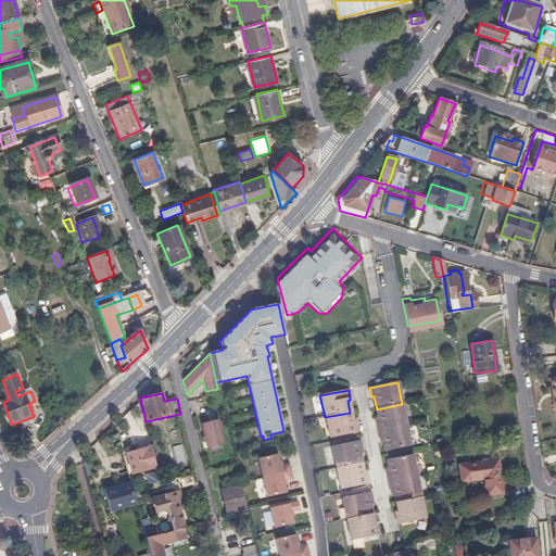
[(379,431),(406,426),(402,404),(377,409),(379,421),(377,422),(379,431)]
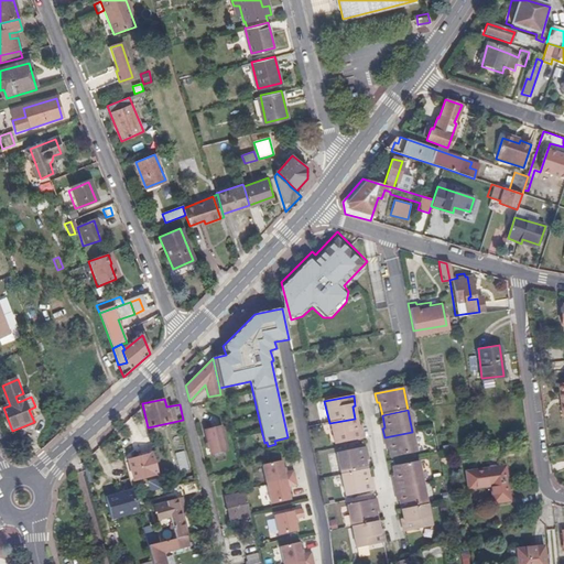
[(334,445),(362,438),(361,431),(357,432),(355,419),(329,423),(334,445)]
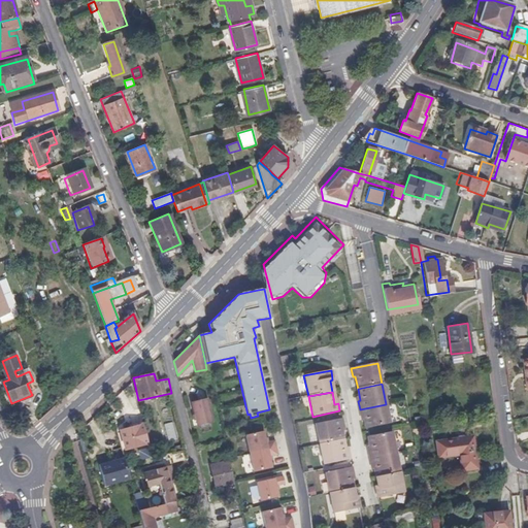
[(206,397),(192,401),(197,425),(211,422),(206,397)]
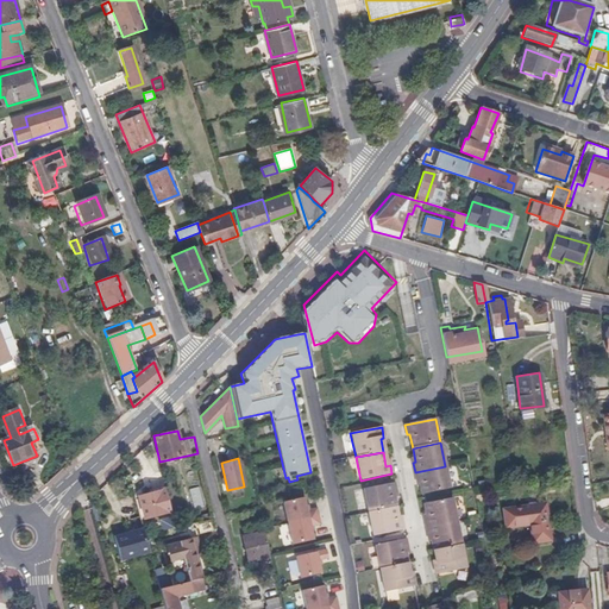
[(415,472),(416,482),(420,482),(424,496),(450,490),(445,466),(415,472)]
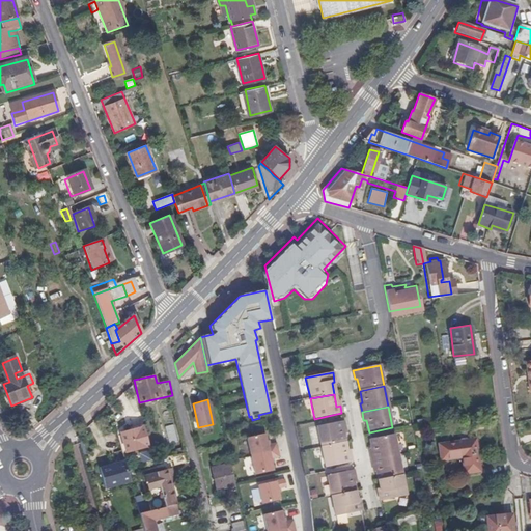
[(315,427),(320,448),(344,443),(342,430),(345,429),(343,422),(315,427)]
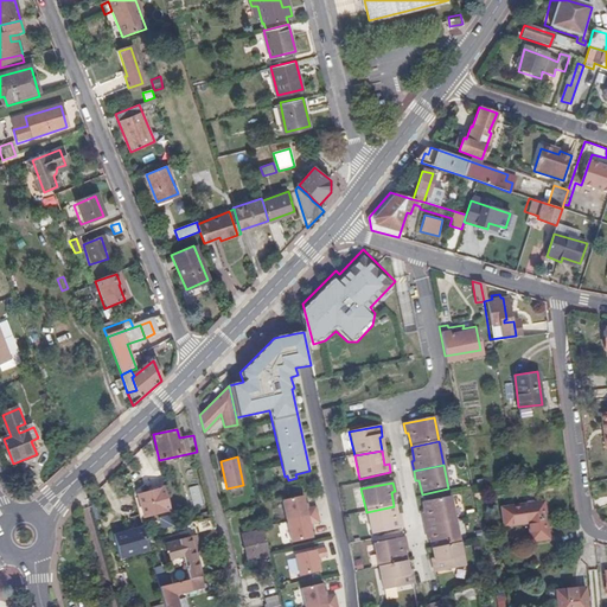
[(189,487),(193,508),(203,506),(198,485),(189,487)]
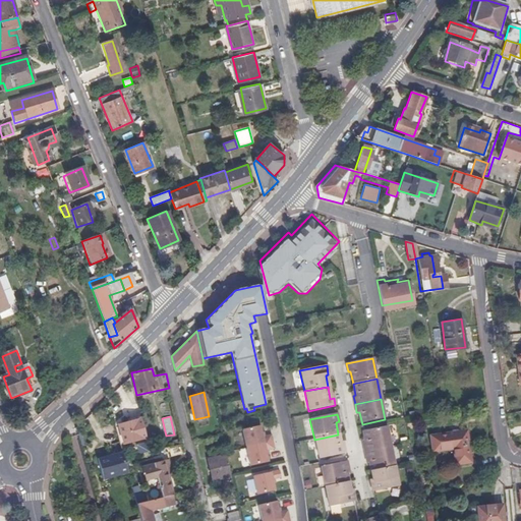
[(142,442),(137,420),(117,425),(123,446),(142,442)]
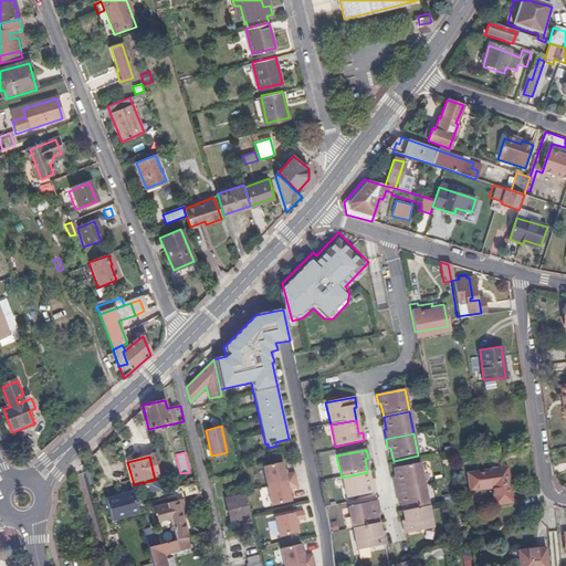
[(283,462),(263,467),(272,506),(292,502),(290,490),(299,488),(295,472),(285,474),(283,462)]
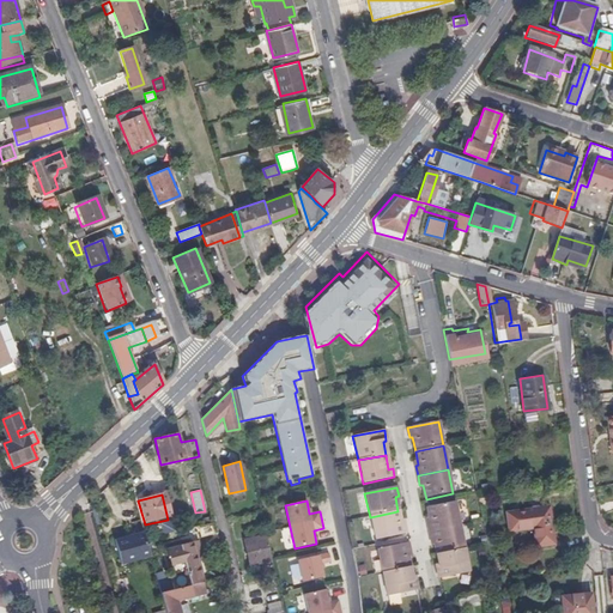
[(429,532),(460,526),(455,502),(428,508),(431,522),(428,522),(429,532)]
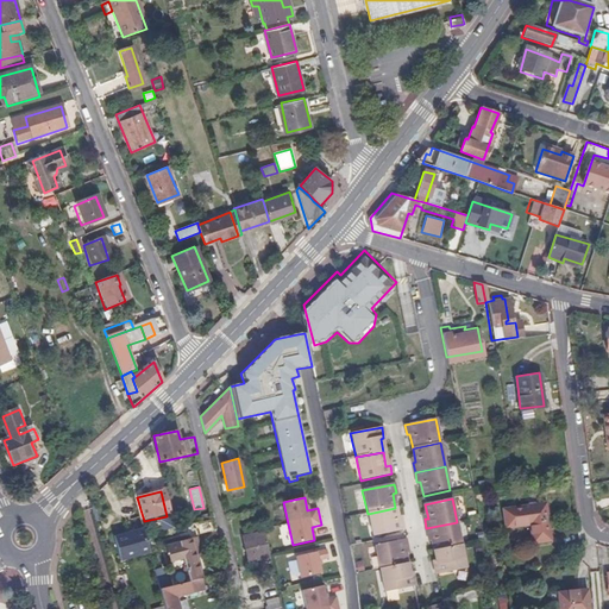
[(548,540),(544,504),(502,510),(504,527),(529,523),(532,541),(548,540)]
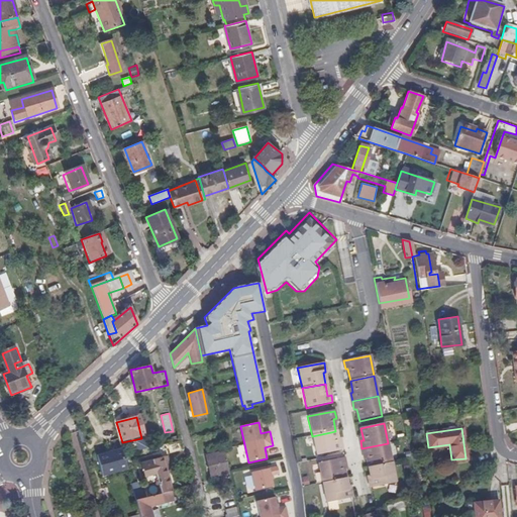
[(316,457),(343,451),(340,442),(338,443),(335,431),(312,436),(316,457)]
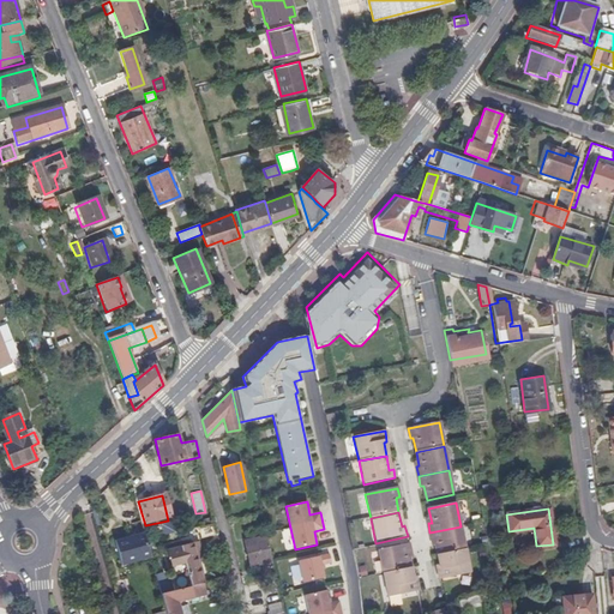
[(163,535),(174,533),(170,522),(160,525),(163,535)]
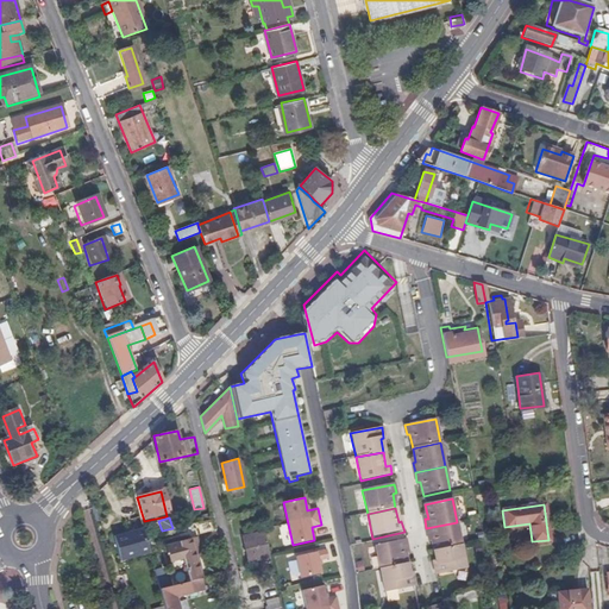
[(215,529),(213,519),(198,522),(200,533),(215,529)]
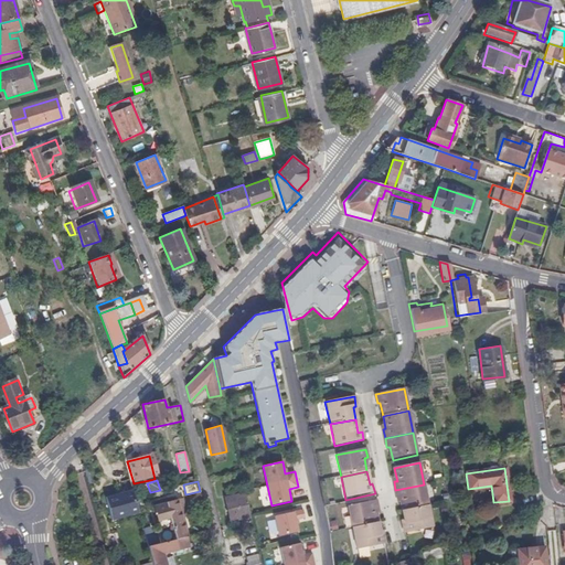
[(403,512),(428,507),(424,484),(395,490),(397,500),(401,499),(403,512)]
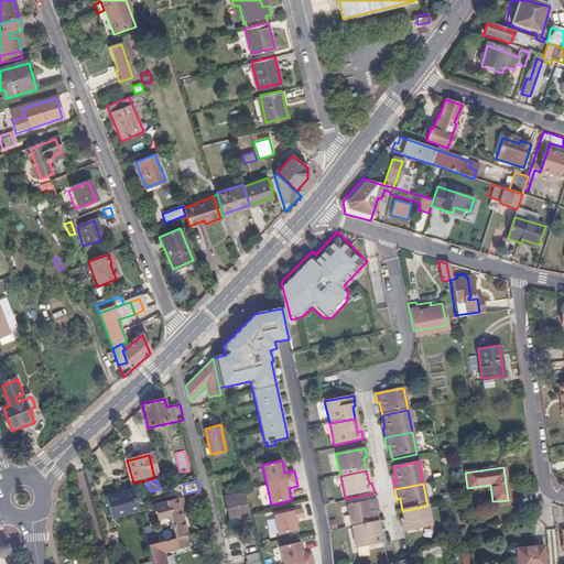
[(133,497),(131,489),(105,496),(111,519),(138,512),(133,497)]
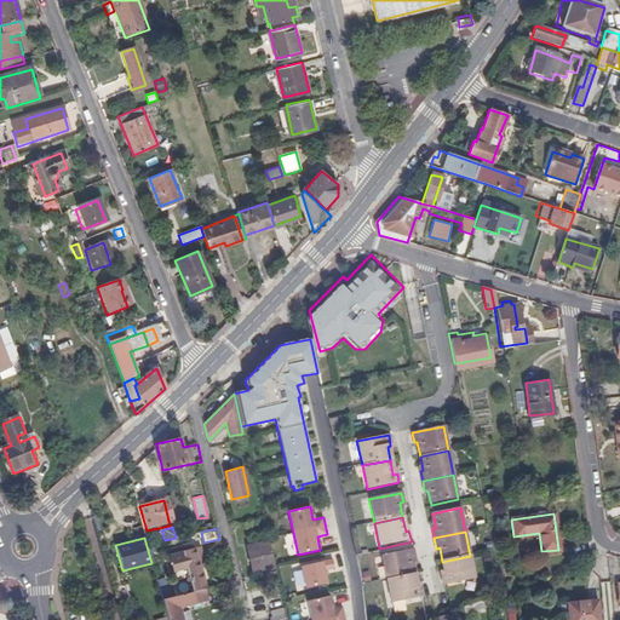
[(273,568),(267,544),(244,549),(247,563),(250,563),(252,573),(273,568)]
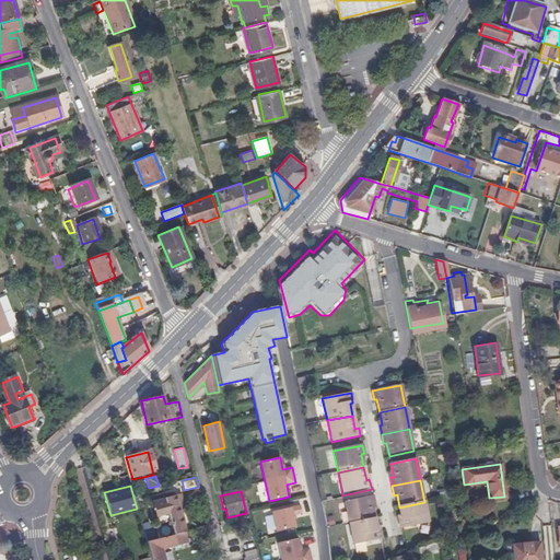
[(173,497),(177,512),(184,511),(179,494),(173,497)]
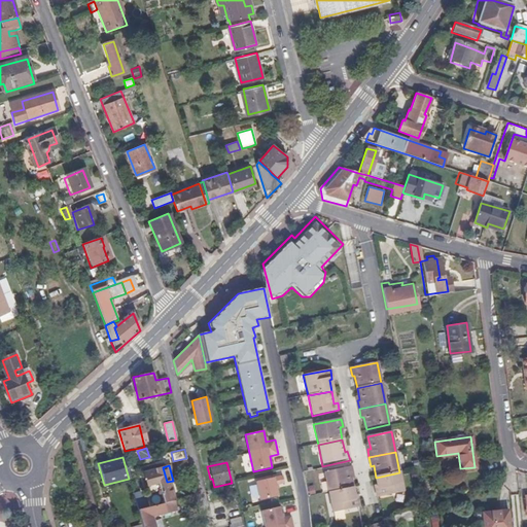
[(162,504),(172,501),(167,482),(163,467),(142,472),(145,485),(156,482),(162,504)]
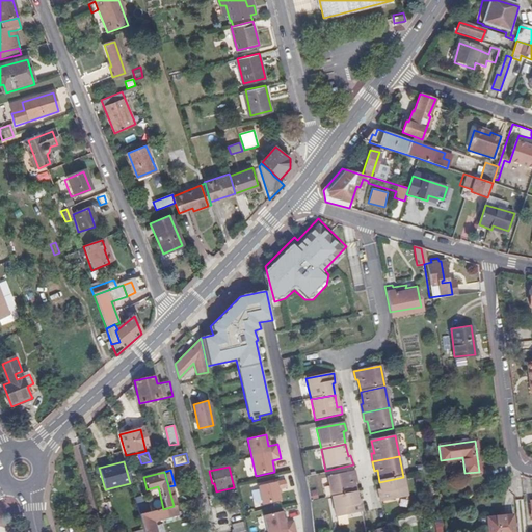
[(327,478),(331,498),(355,493),(353,481),(356,480),(354,473),(327,478)]
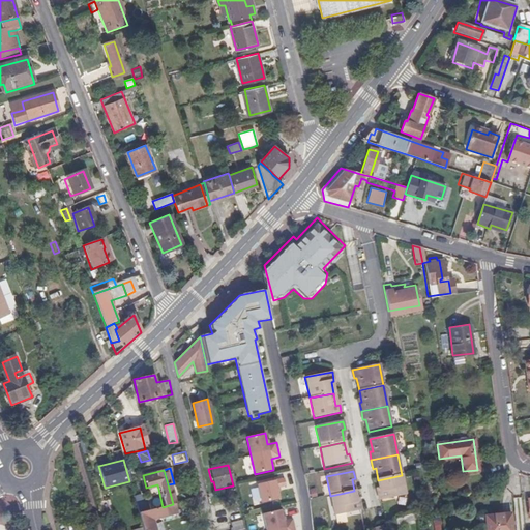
[(406,497),(402,475),(378,480),(381,493),(379,493),(380,502),(406,497)]
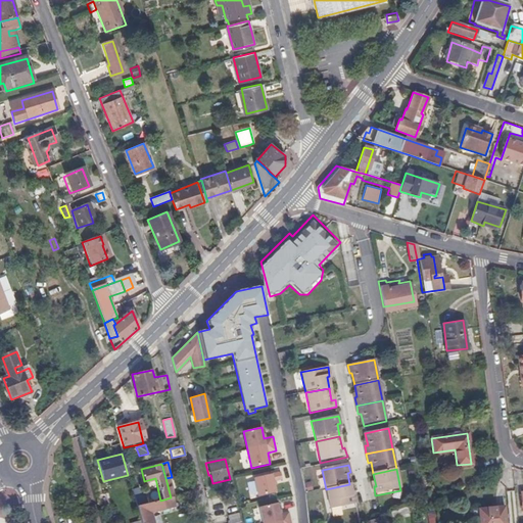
[(281,472),(253,478),(257,496),(276,492),(274,481),(283,479),(281,472)]
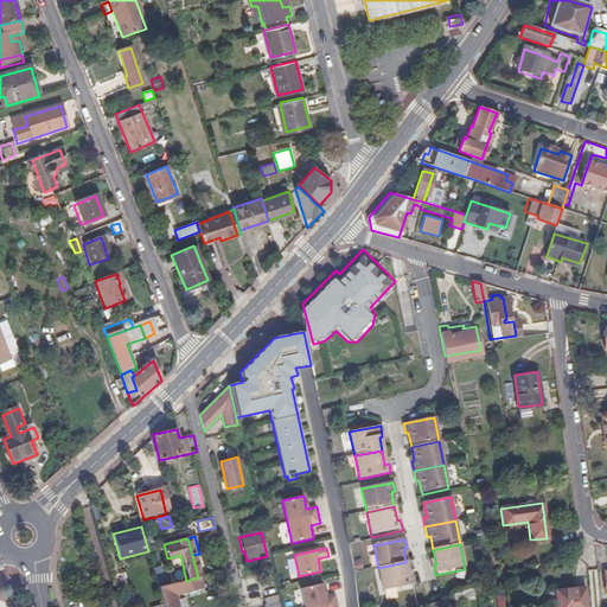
[(383,592),(414,586),(413,576),(409,577),(406,562),(378,568),(383,592)]
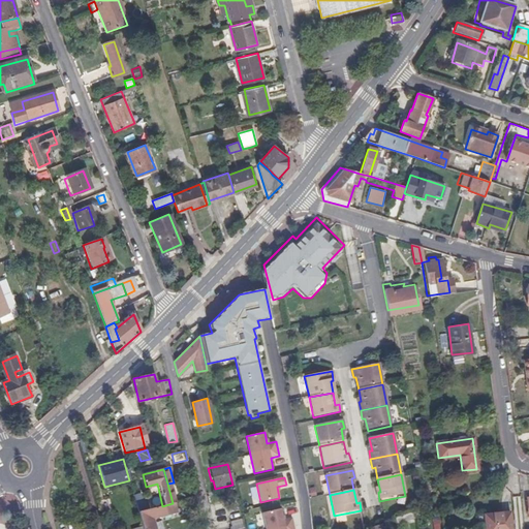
[(153,528),(151,520),(176,514),(173,503),(162,506),(139,511),(137,512),(141,528),(153,528)]
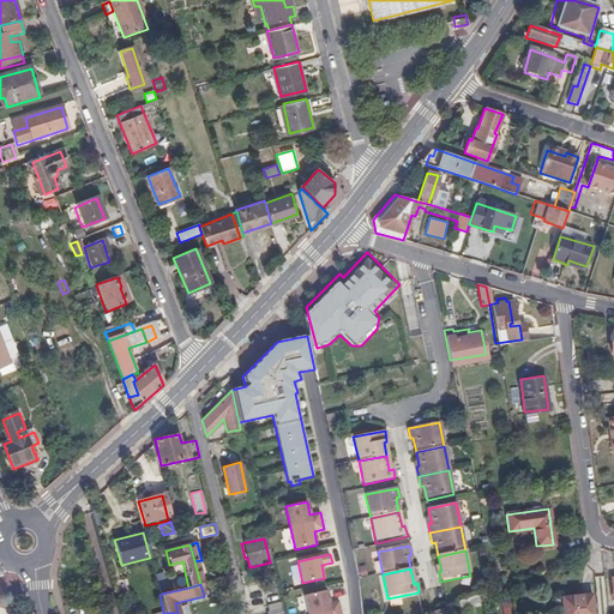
[(326,590),(305,595),(308,613),(341,613),(338,602),(330,603),(326,590)]
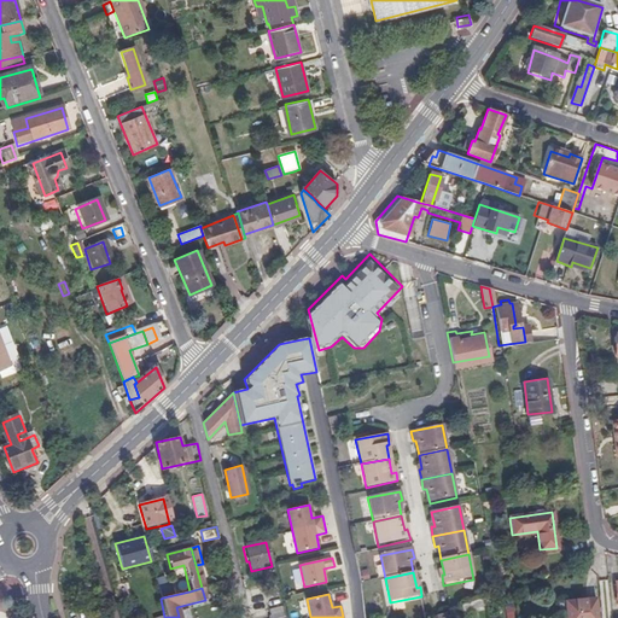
[(598,617),(596,599),(566,602),(566,617),(598,617)]
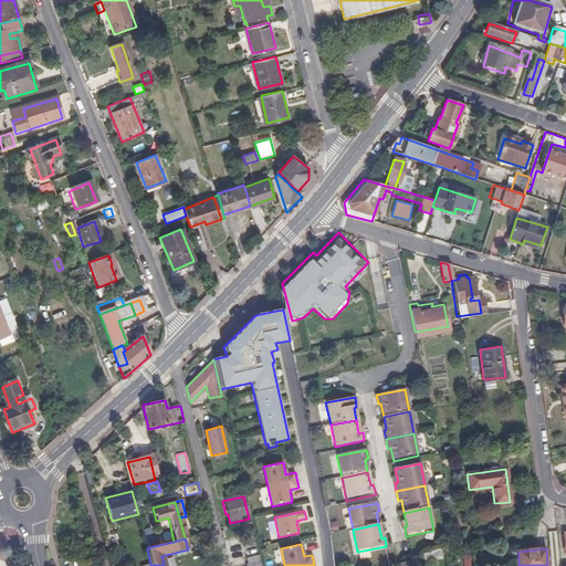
[(244,565),(259,565),(257,555),(245,558),(245,563),(244,563),(244,565)]
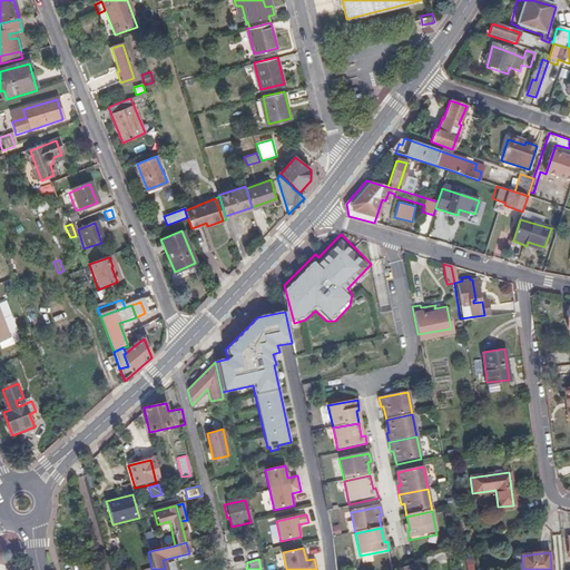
[(399,569),(397,569),(426,569),(425,560),(408,566),(399,569)]
